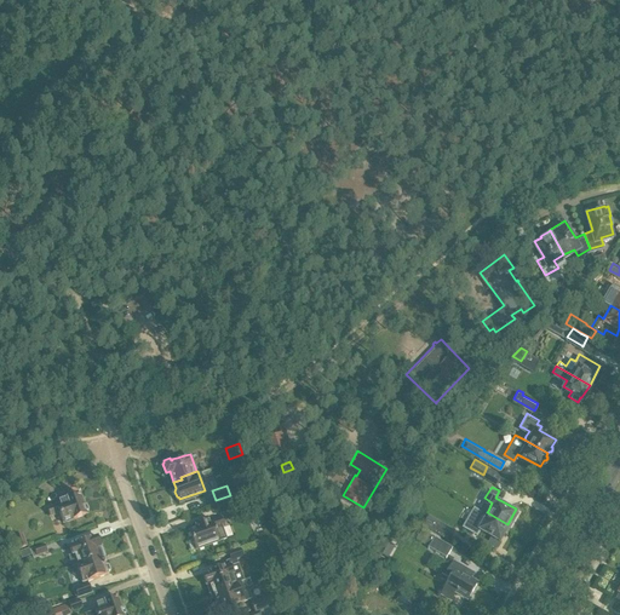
[(61,499),(47,504),(51,512),(59,509),(61,512),(63,519),(87,511),(86,509),(89,506),(87,501),(84,501),(80,489),(59,496),(61,499)]
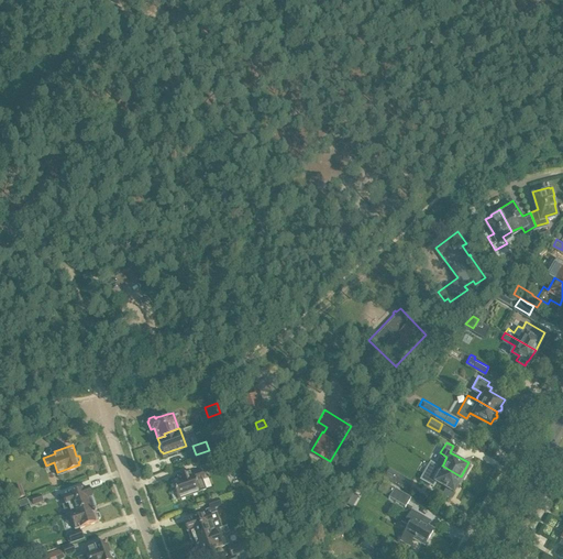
[(225,456),(223,448),(198,456),(200,463),(225,456)]
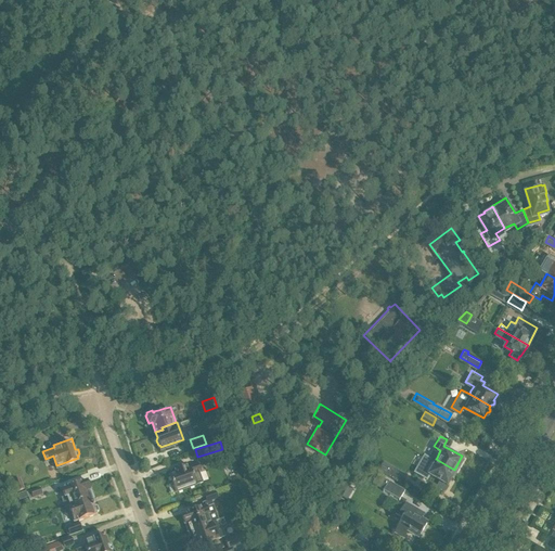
[(436,459),(437,458),(430,455),(428,459),(434,462),(428,472),(439,478),(436,485),(443,488),(447,482),(448,483),(454,470),(436,459)]
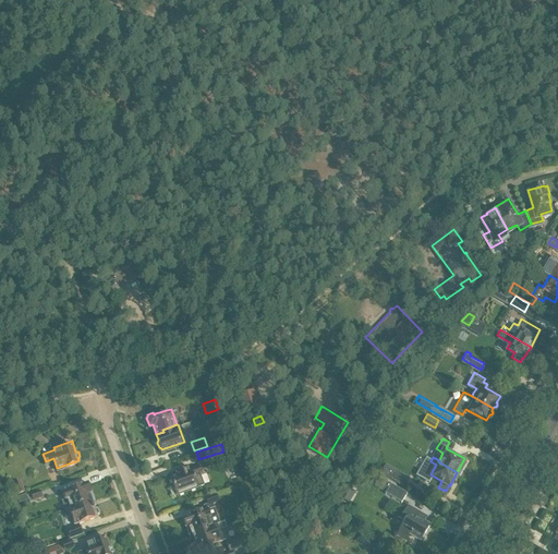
[(178,472),(170,476),(172,483),(170,483),(173,492),(176,491),(176,492),(180,491),(197,484),(197,483),(202,482),(204,481),(199,471),(201,471),(202,470),(199,464),(187,468),(186,466),(181,468),(177,470),(178,472)]
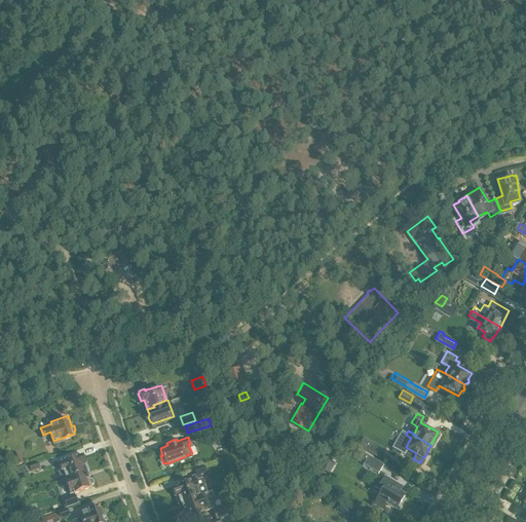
[(370,447),(380,453),(384,446),(374,440),(373,441),(365,437),(362,443),(370,448),(370,447)]
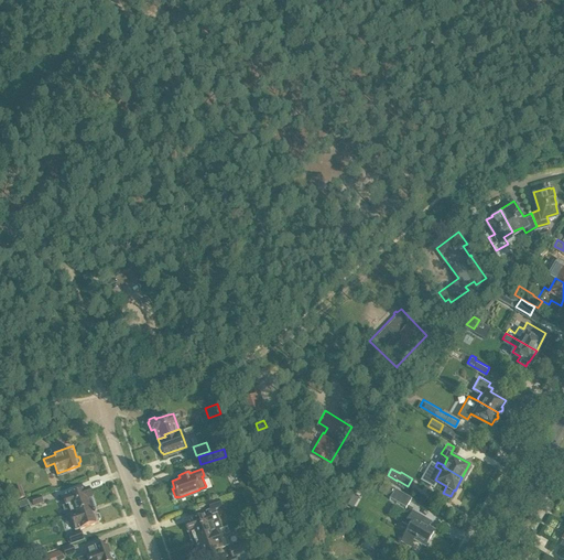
[(383,478),(379,487),(390,494),(389,496),(405,506),(407,504),(408,502),(412,495),(396,486),(383,478)]
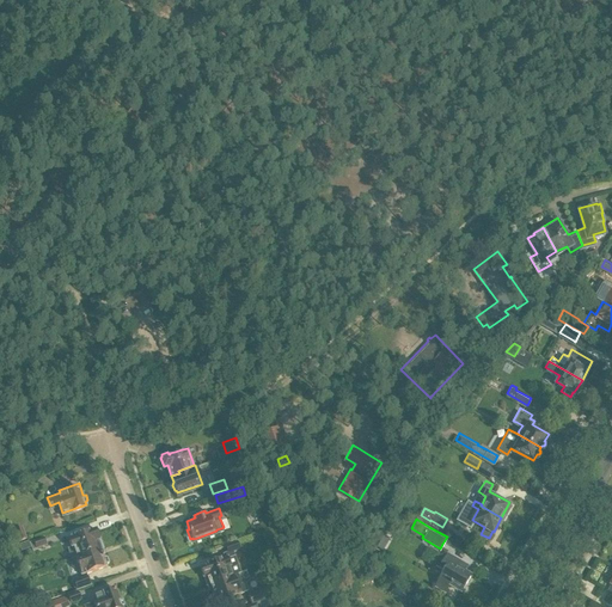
[(19,538),(28,534),(23,523),(14,527),(19,538)]
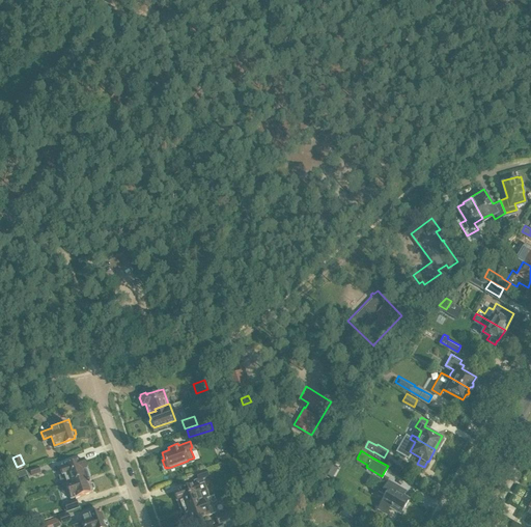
[(61,472),(59,473),(61,480),(62,481),(64,480),(79,475),(80,477),(87,474),(86,473),(87,472),(88,472),(87,468),(86,466),(87,465),(86,462),(84,456),(77,460),(76,458),(63,463),(63,464),(62,465),(59,466),(61,472)]
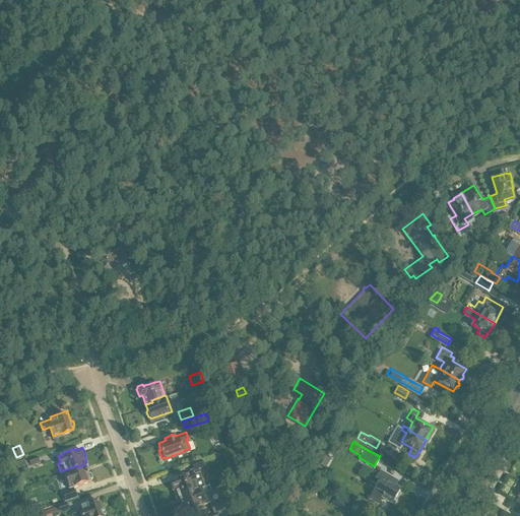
[(327,452),(321,462),(326,465),(332,455),(327,452)]
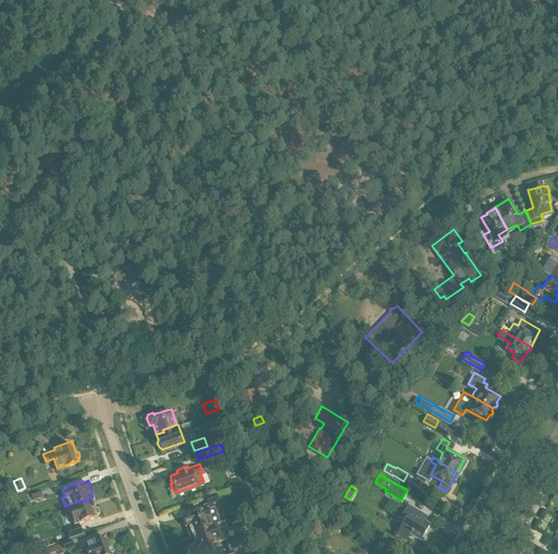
[(29,498),(44,494),(40,486),(27,492),(29,498)]
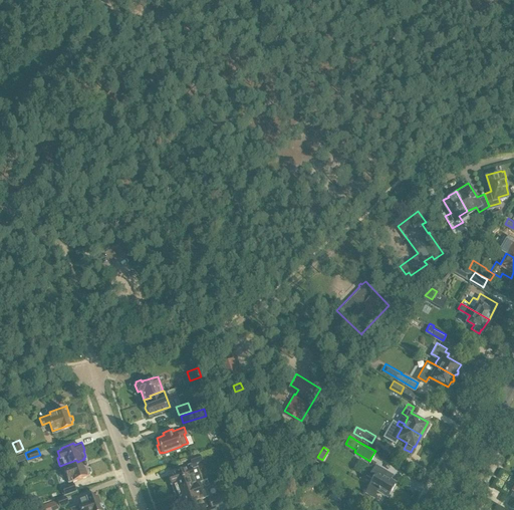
[(16,454),(18,460),(26,457),(24,451),(20,453),(16,454)]
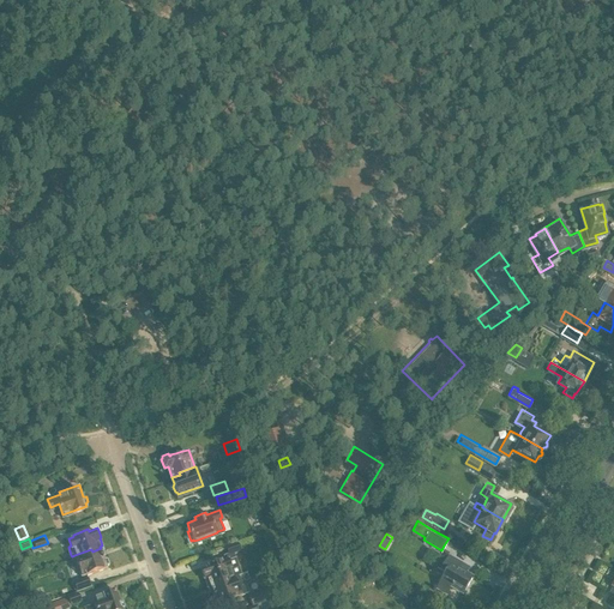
[(209,583),(210,585),(220,582),(220,580),(235,574),(242,571),(234,549),(241,548),(239,540),(227,544),(228,550),(224,552),(226,558),(221,559),(221,558),(209,562),(209,564),(200,567),(204,576),(208,584),(209,583)]
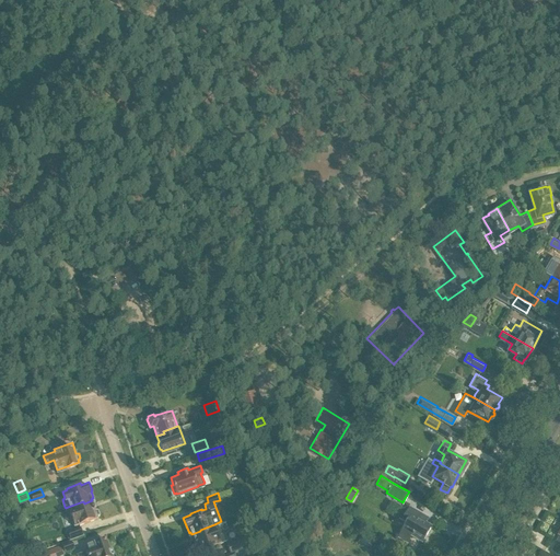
[(83,501),(68,507),(69,510),(74,523),(79,521),(79,522),(97,516),(97,514),(100,512),(98,508),(94,507),(95,507),(92,498),(91,499),(92,500),(84,504),(83,501)]
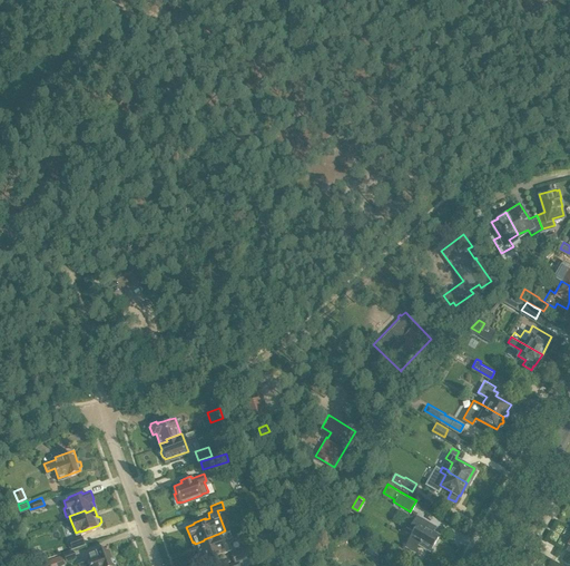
[(414,529),(405,544),(409,546),(415,549),(419,543),(420,544),(429,549),(432,545),(438,534),(432,530),(435,525),(416,514),(416,515),(414,517),(418,510),(412,507),(411,509),(414,511),(412,515),(411,515),(410,516),(405,524),(409,526),(414,529)]
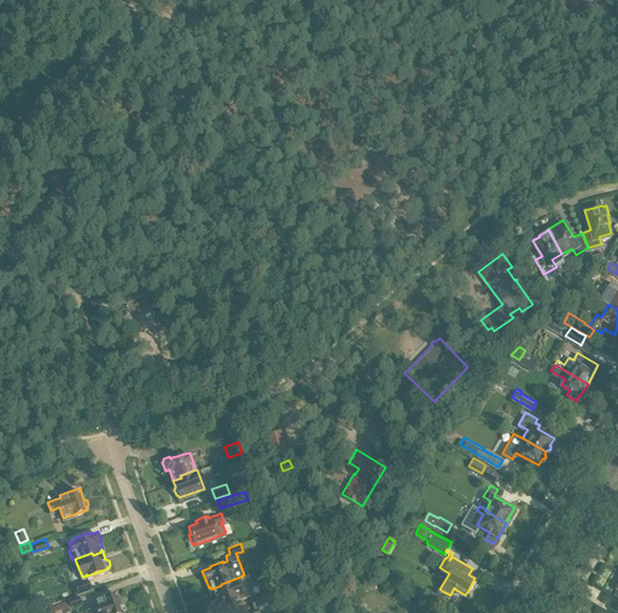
[(214,603),(217,603),(219,606),(238,599),(250,593),(246,582),(251,579),(249,573),(244,574),(237,578),(221,584),(221,585),(211,589),(214,596),(215,596),(213,599),(214,603)]
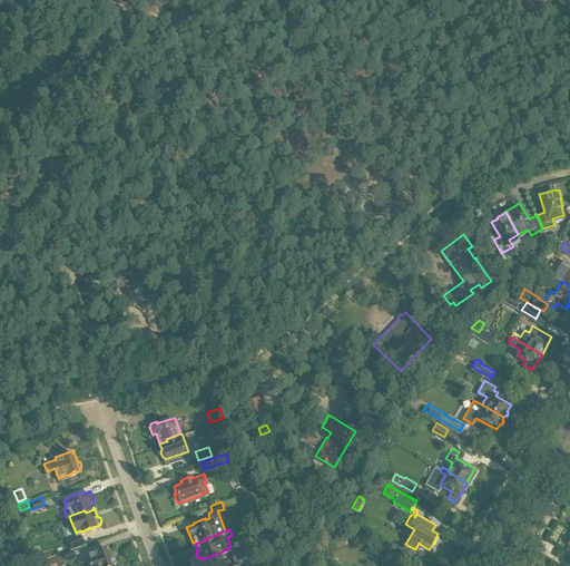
[(69,537),(72,546),(85,542),(81,533),(69,537)]
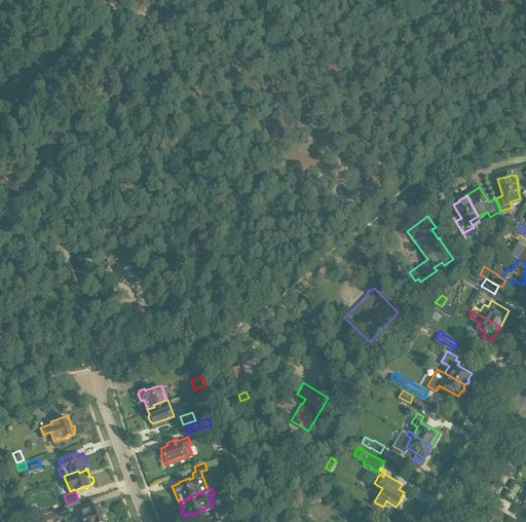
[(267,500),(266,497),(254,502),(258,515),(259,514),(267,500)]
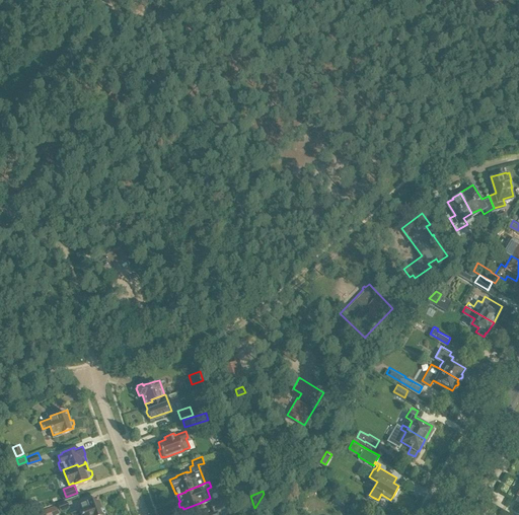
[(331,500),(343,506),(346,499),(335,493),(331,500)]
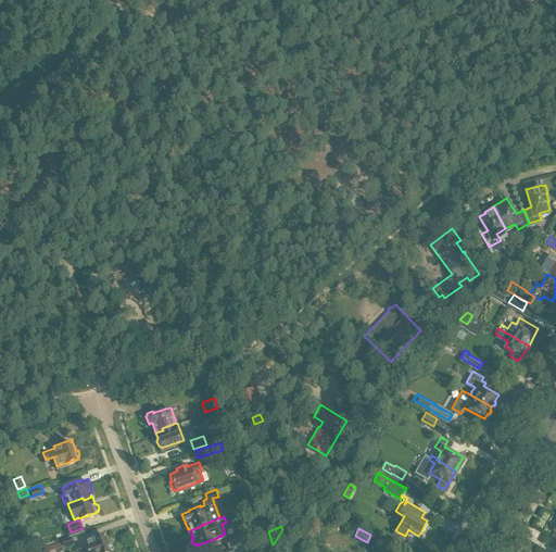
[(76,544),(76,546),(77,550),(78,551),(84,550),(87,549),(88,551),(106,551),(112,551),(111,549),(113,547),(112,542),(109,542),(104,531),(92,536),(86,538),(87,541),(76,544)]
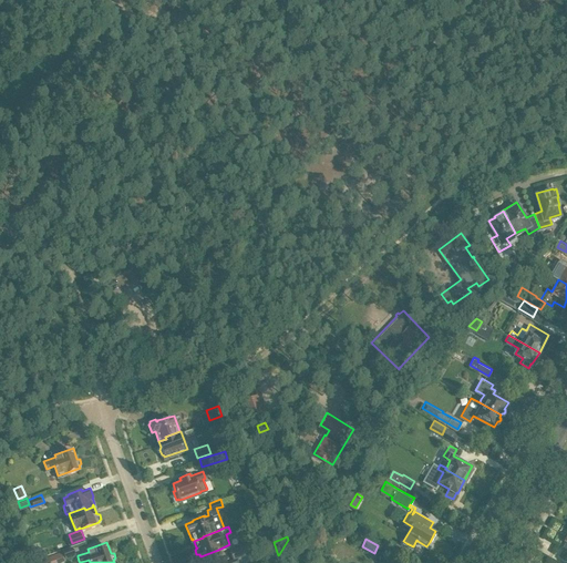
[(254,551),(250,542),(232,550),(234,558),(249,552),(254,551)]
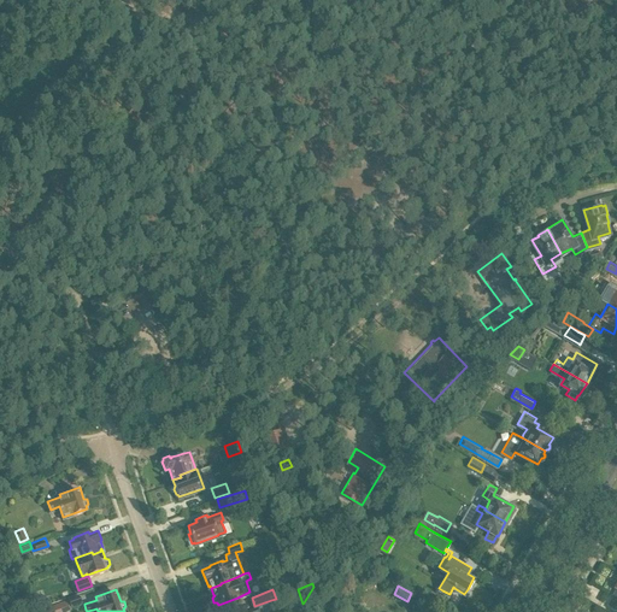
[(71,605),(83,601),(80,593),(69,596),(71,605)]
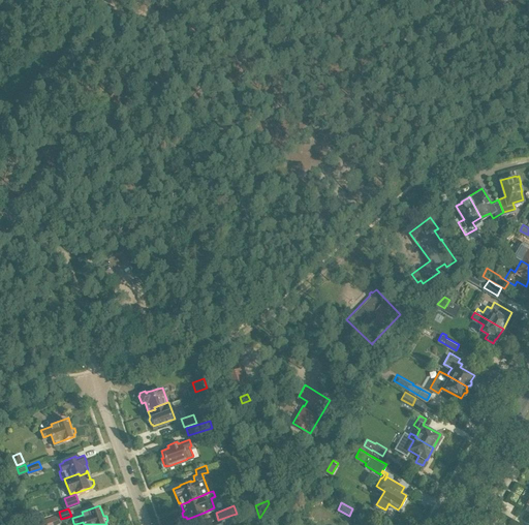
[(58,512),(38,519),(39,524),(47,524),(61,520),(58,512)]
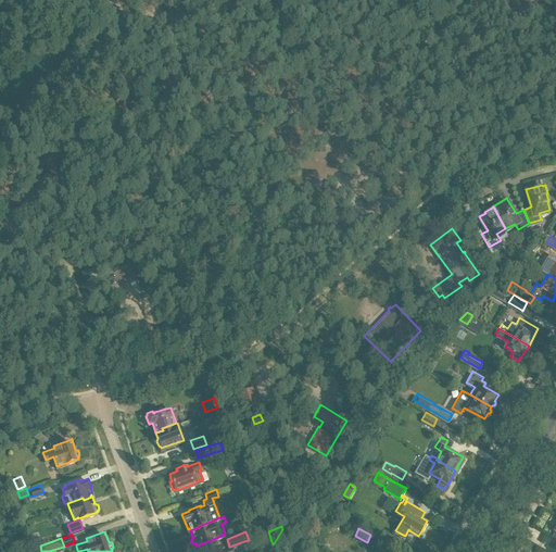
[(236,551),(247,547),(244,541),(229,547),(219,550),(219,551),(236,551)]
